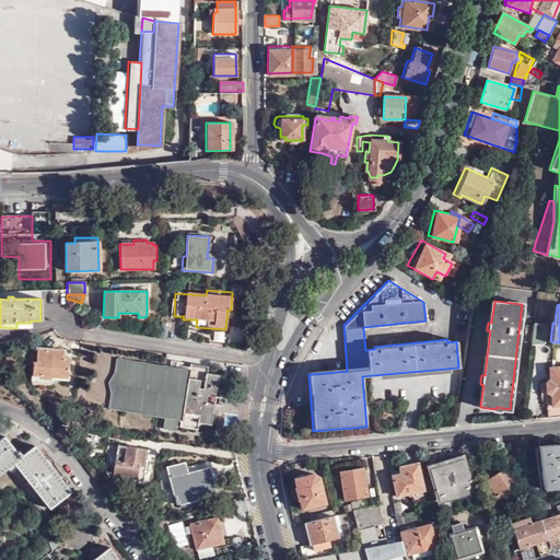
[(533,324),(531,343),(543,345),(546,325),(533,324)]
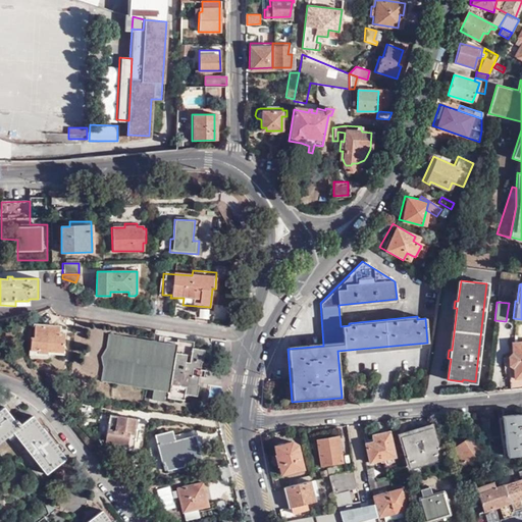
[(59,333),(59,326),(35,324),(34,338),(32,337),(31,353),(48,355),(48,351),(63,353),(65,333),(59,333)]
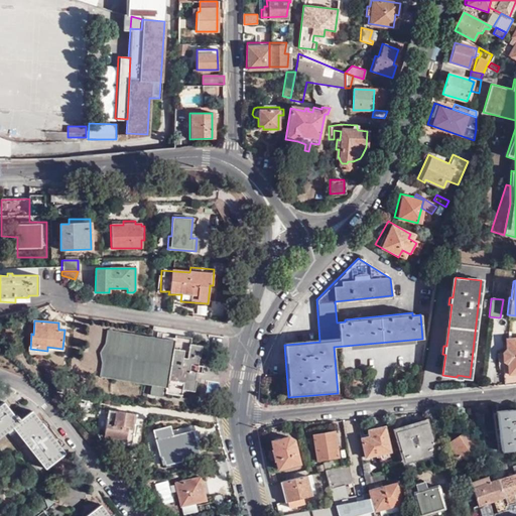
[(191,338),(175,335),(174,342),(156,339),(99,330),(97,344),(90,353),(94,363),(92,376),(148,385),(147,395),(161,397),(163,387),(167,388),(166,394),(182,397),(183,390),(195,392),(197,380),(196,380),(199,358),(200,358),(202,346),(190,344),(191,338)]
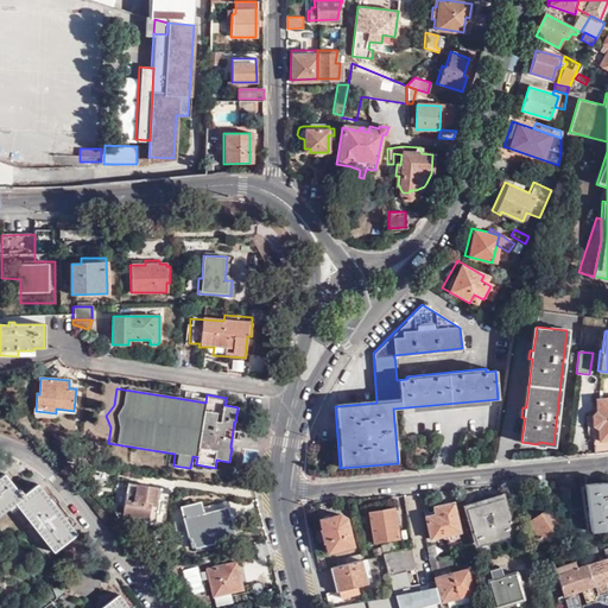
[(206,403),(207,394),(185,392),(184,399),(206,403)]
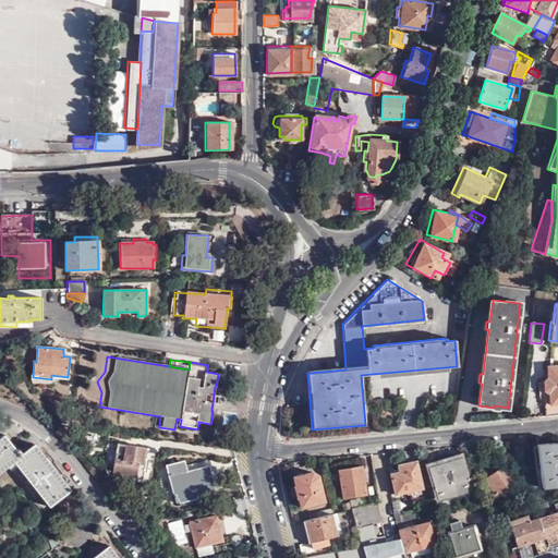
[(549,404),(557,403),(557,365),(546,366),(547,377),(544,381),(545,392),(549,392),(549,404)]
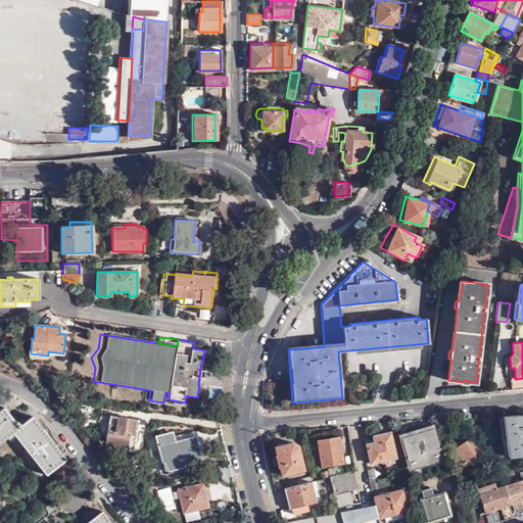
[(510,379),(511,389),(522,388),(522,378),(515,379),(510,379)]
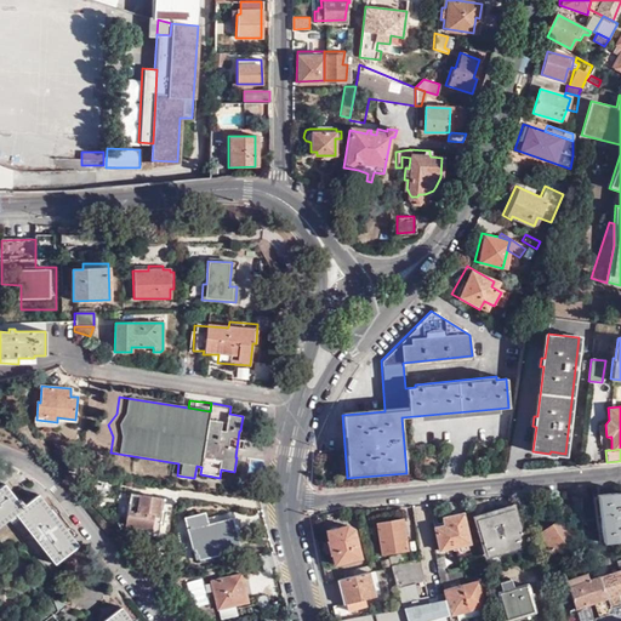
[(0,620),(0,525),(10,518),(16,513),(20,517),(55,564),(79,545),(73,537),(68,531),(56,516),(51,508),(40,495),(26,506),(21,500),(18,501),(4,484),(0,486),(0,620)]
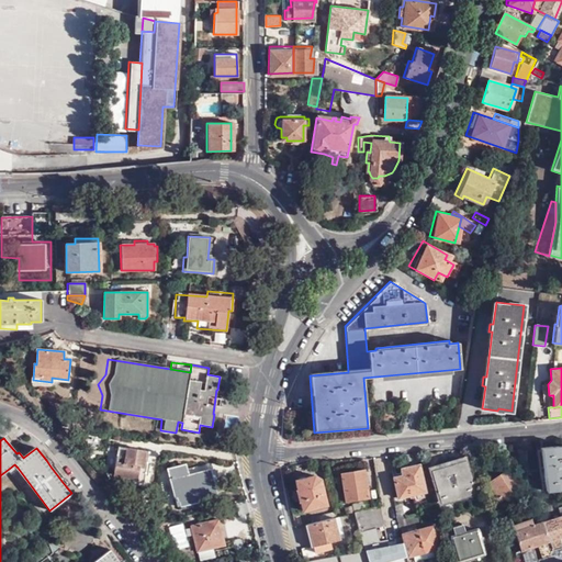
[(561,445),(541,447),(546,491),(561,489),(561,445)]
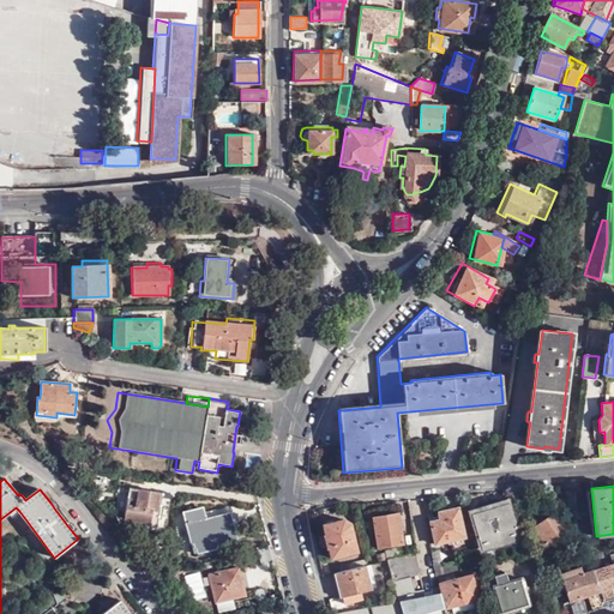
[(161,506),(163,494),(130,489),(125,516),(126,518),(128,521),(133,521),(133,525),(157,529),(160,509),(164,510),(164,506),(161,506)]
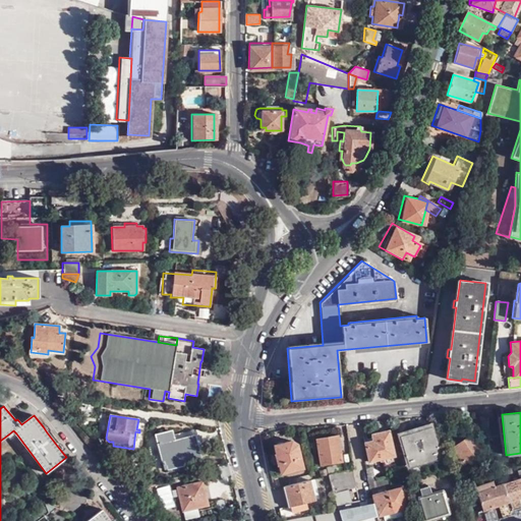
[(490,430),(489,415),(480,415),(481,431),(485,431),(490,439),(495,439),(490,430)]
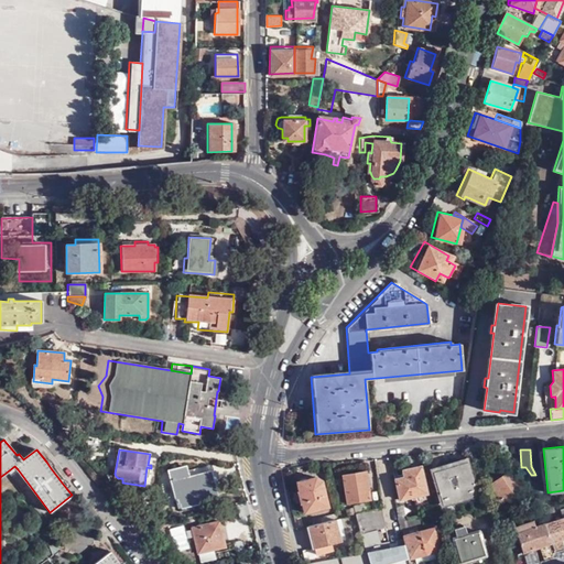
[(441,507),(476,497),(466,463),(431,474),(441,507)]
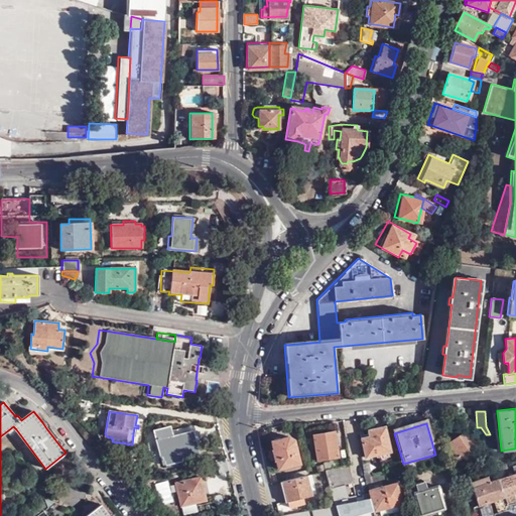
[(199,455),(190,426),(170,431),(169,425),(154,429),(162,458),(160,458),(163,465),(199,455)]
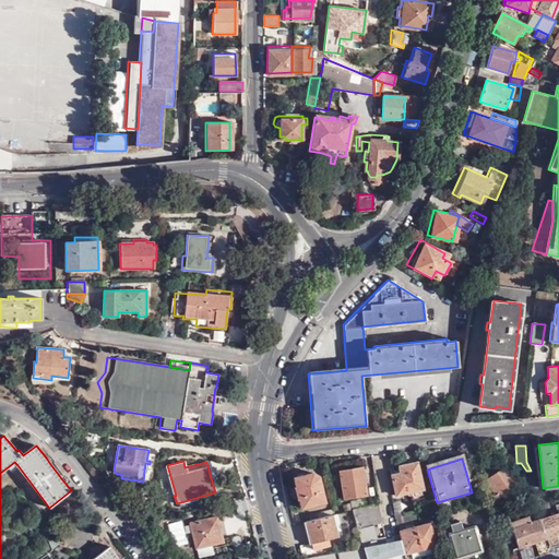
[(390,475),(395,496),(414,490),(415,497),(423,495),(421,487),(416,462),(397,466),(400,473),(390,475)]
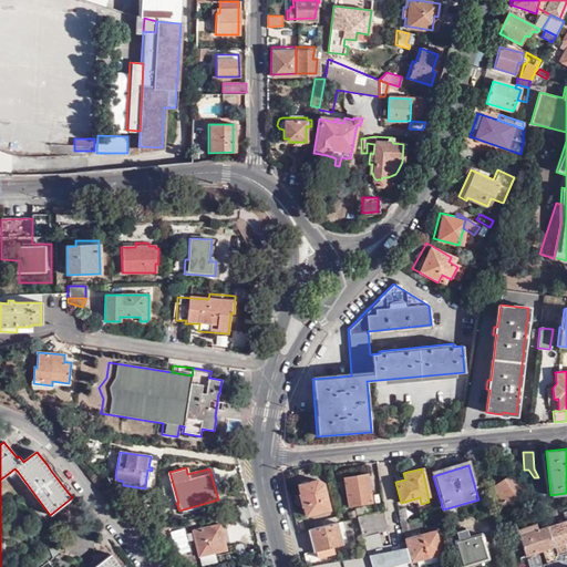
[(367,471),(343,475),(349,504),(372,500),(367,471)]
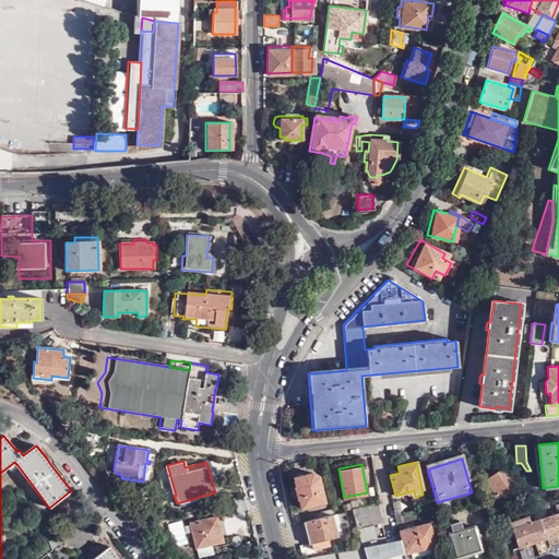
[(518,484),(506,466),(485,479),(488,484),(484,487),(494,501),(518,484)]
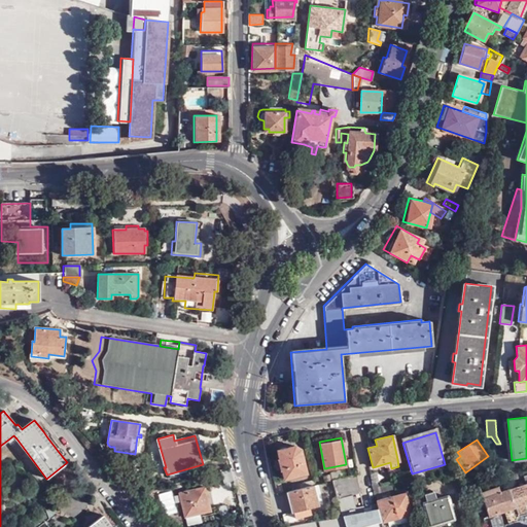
[(300,448),(292,445),(275,448),(282,478),(305,471),(300,448)]
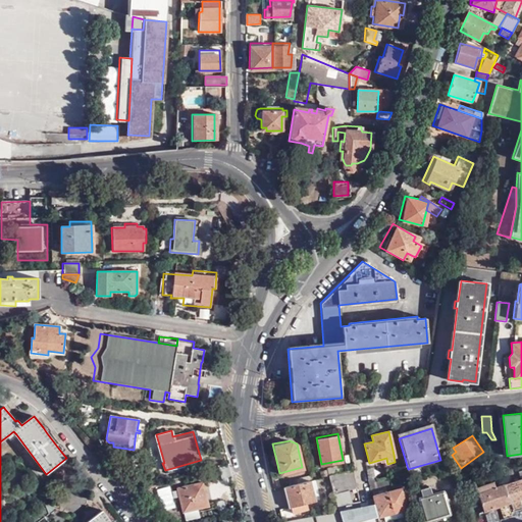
[(329,474),(342,471),(341,464),(326,467),(327,469),(321,470),(323,476),(329,474)]
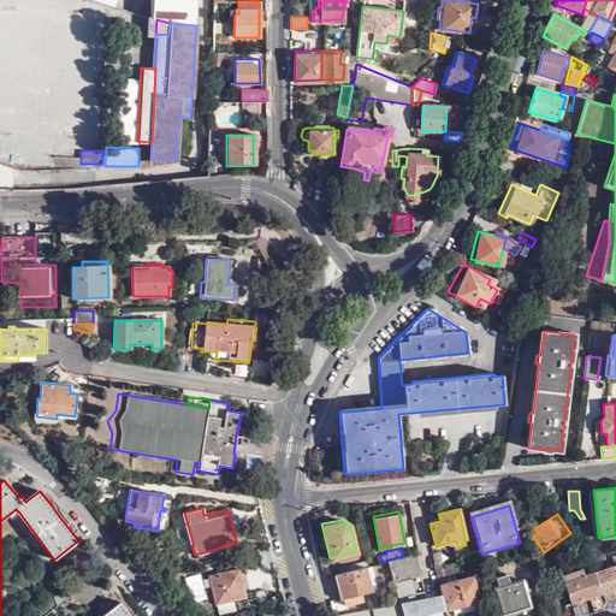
[(594,549),(587,550),(591,560),(600,552),(594,549)]
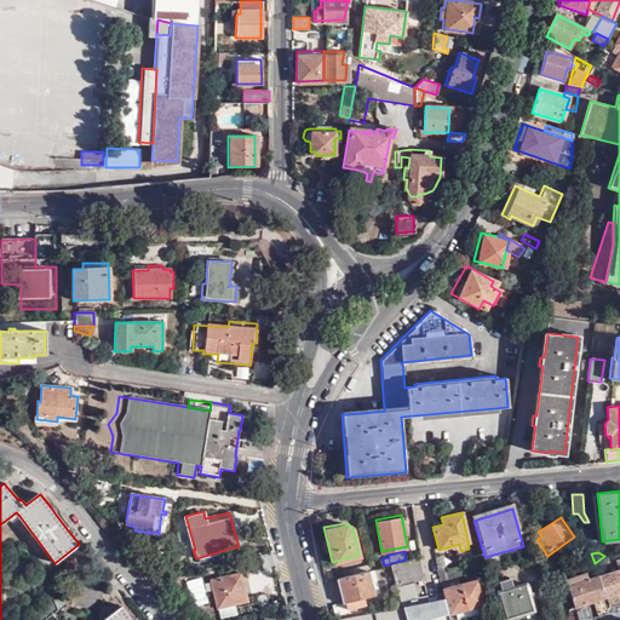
[(445,619),(442,612),(436,592),(418,597),(413,581),(424,578),(418,557),(412,558),(391,563),(401,607),(333,619),(445,619)]
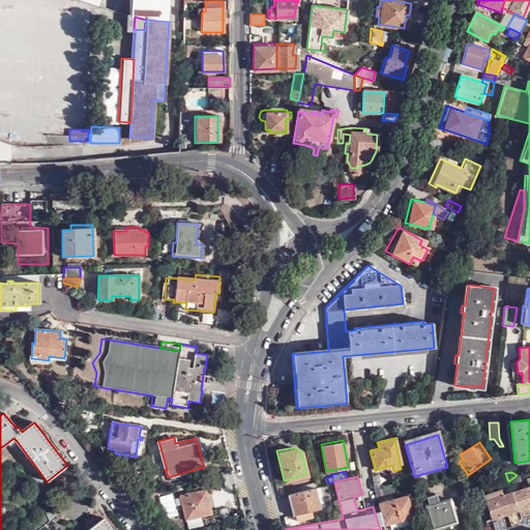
[(292,487),(294,493),(312,488),(311,482),(292,487)]
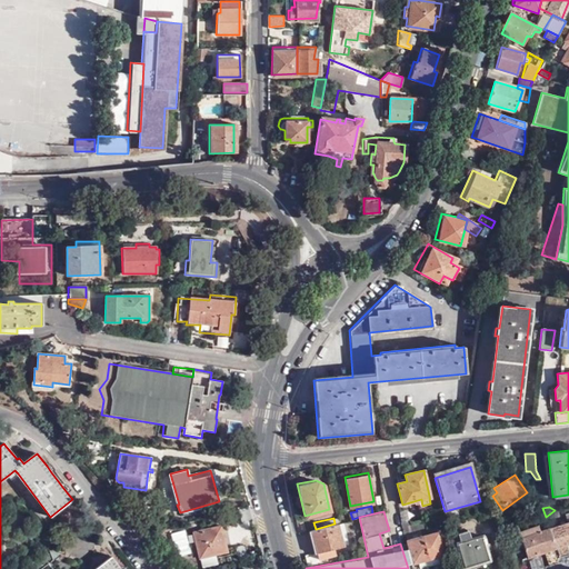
[(422,520),(411,523),(410,519),(401,521),(403,533),(406,533),(417,530),(419,530),(425,529),(422,520)]
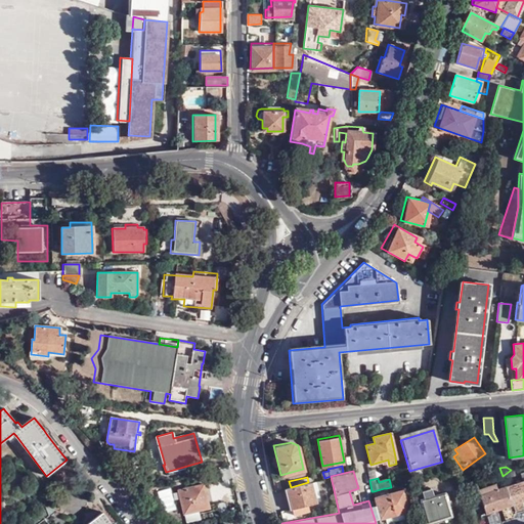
[(520,501),(523,499),(523,480),(506,486),(512,504),(514,511),(523,509),(520,501)]
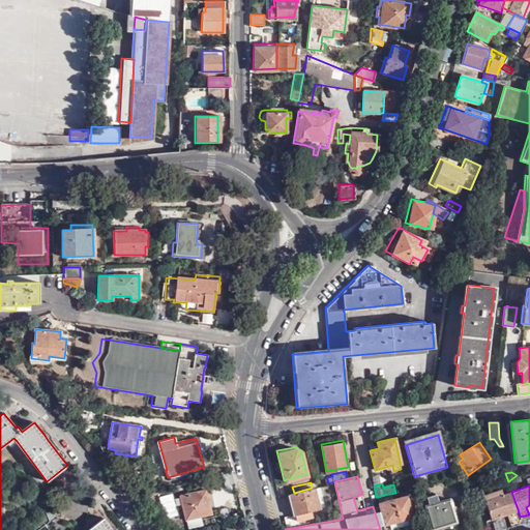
[(294,493),(287,494),(292,514),(294,514),(295,519),(299,518),(299,516),(311,512),(311,510),(319,508),(314,488),(294,493)]
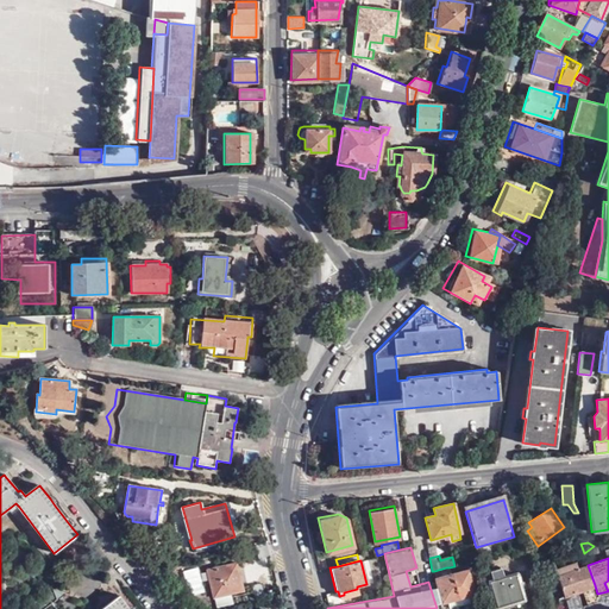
[(584,566),(577,569),(575,562),(554,567),(566,608),(573,608),(582,607),(577,592),(582,591),(585,606),(600,602),(598,597),(597,594),(595,585),(588,565),(588,562),(584,563),(584,566)]
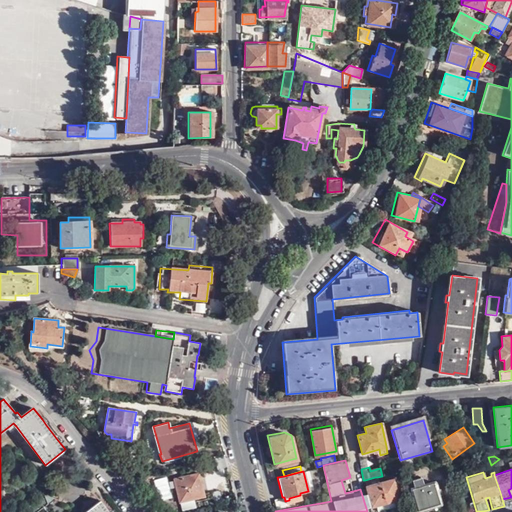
[(174,480),(180,503),(194,500),(204,498),(199,474),(174,480)]
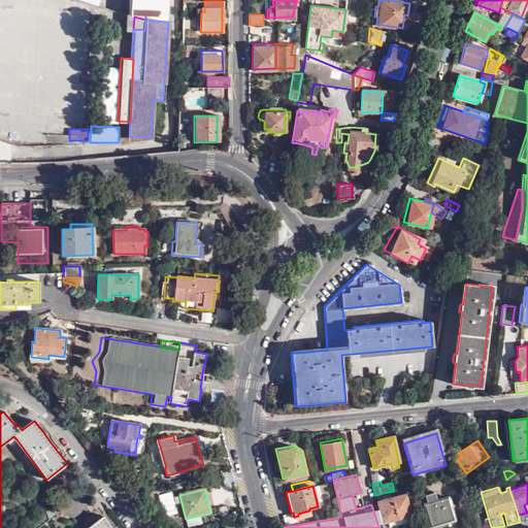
[(398,524),(407,522),(406,516),(407,516),(403,491),(401,492),(401,494),(391,496),(390,492),(387,492),(389,498),(394,519),(397,518),(398,524)]
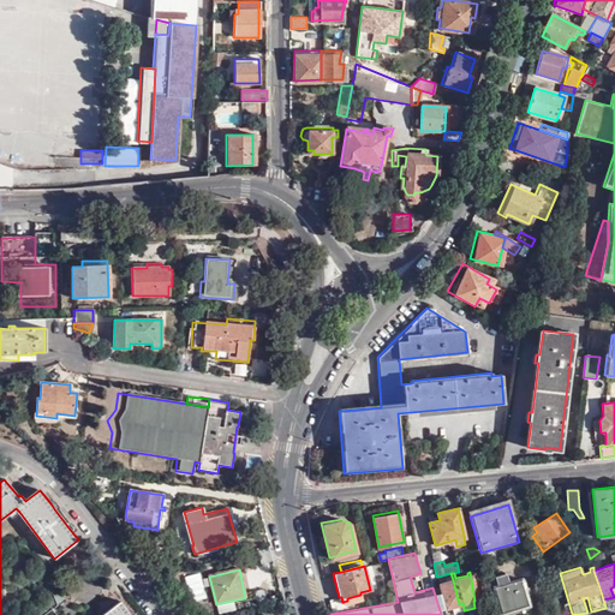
[(441,586),(446,604),(446,608),(459,604),(453,580),(451,573),(439,577),(441,586)]
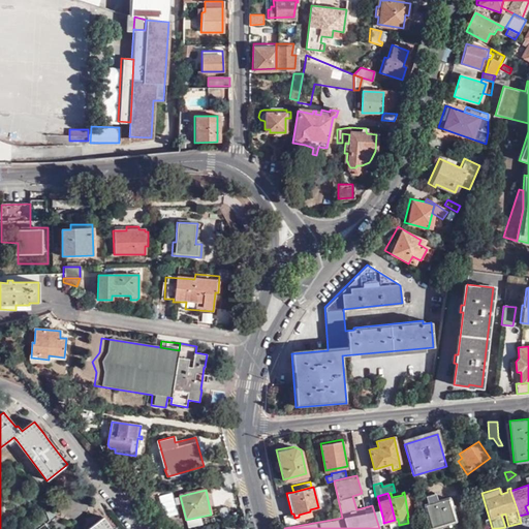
[(427,528),(444,528),(447,528),(445,523),(455,521),(448,498),(436,501),(434,494),(422,497),(429,523),(426,524),(427,528)]
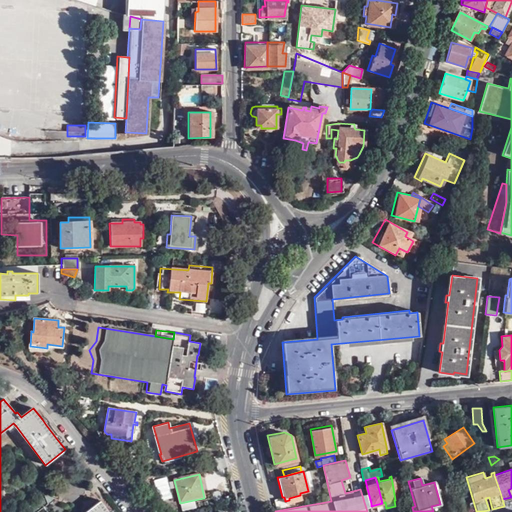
[(360,489),(365,505),(367,511),(371,511),(369,504),(371,503),(367,488),(360,489)]
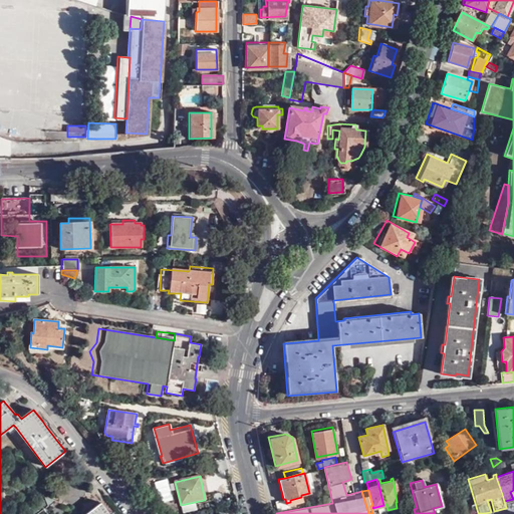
[(199,512),(217,508),(215,500),(198,504),(199,512)]
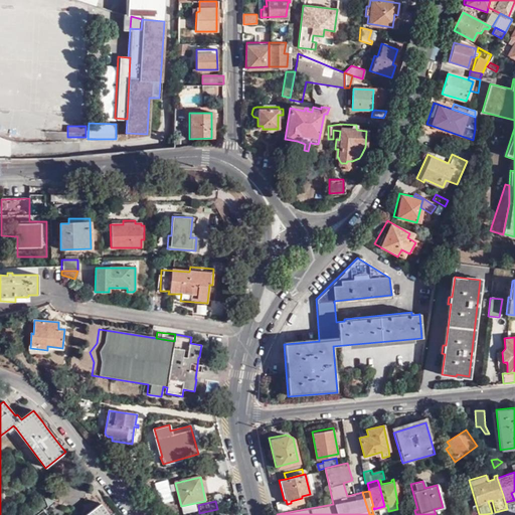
[(195,503),(181,506),(183,514),(197,512),(195,503)]
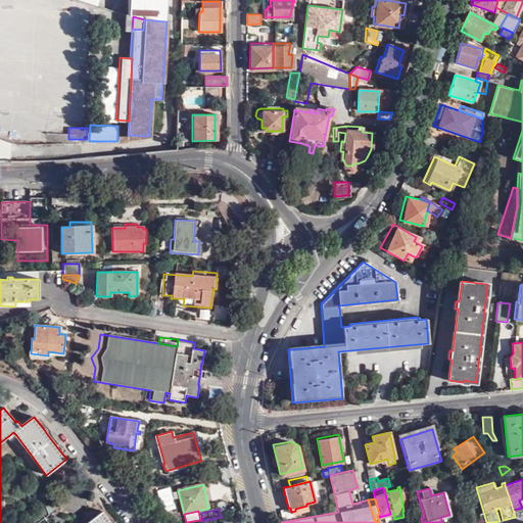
[(110,522),(102,512),(87,522),(110,522)]
